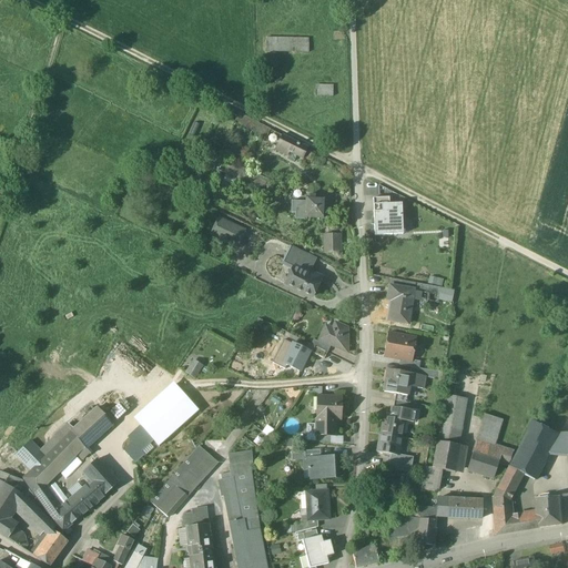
[(308,39),(265,39),(266,52),(308,53),(308,39)]
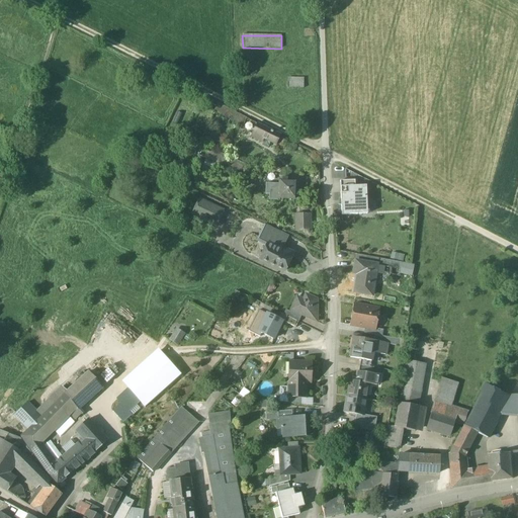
[(146,67),(137,63),(133,70),(142,75),(146,67)]
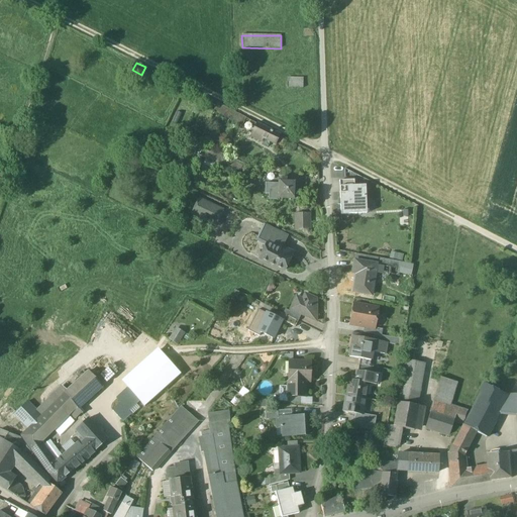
[(287,87),(303,88),(304,77),(288,77),(287,87)]
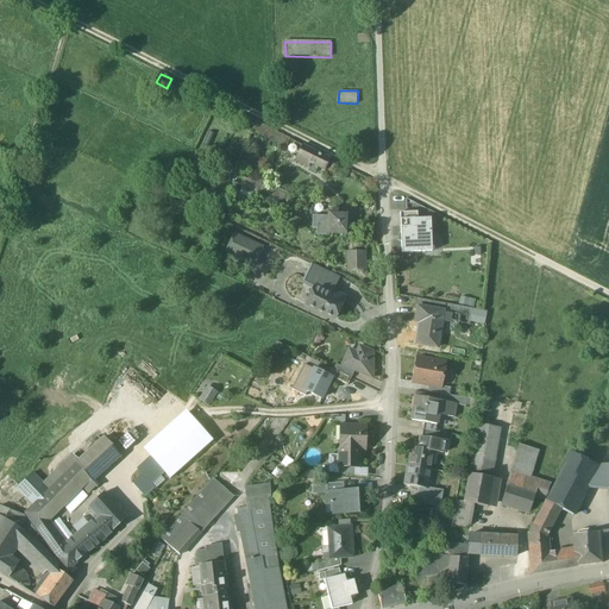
[(220,104),(203,95),(199,105),(215,113),(220,104)]
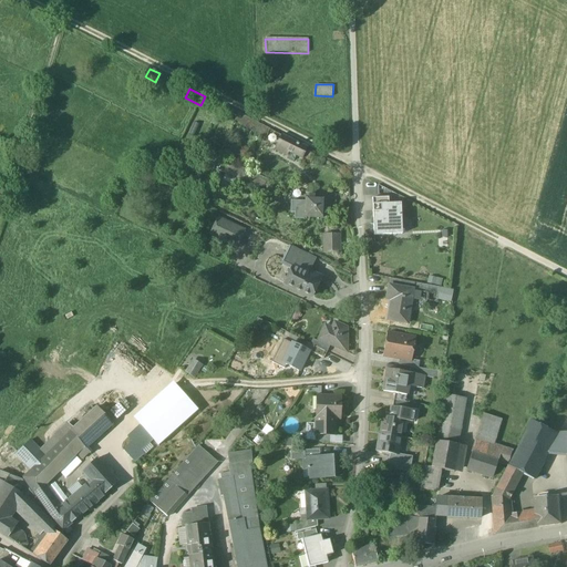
[(270,130),(239,114),(235,122),(266,138),(270,130)]
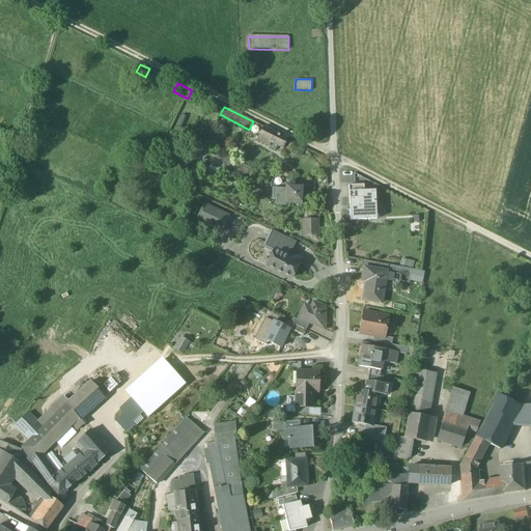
[(287,139),(263,127),(257,140),(268,145),(269,142),(272,143),(269,149),(275,152),(278,146),(283,148),(287,139)]
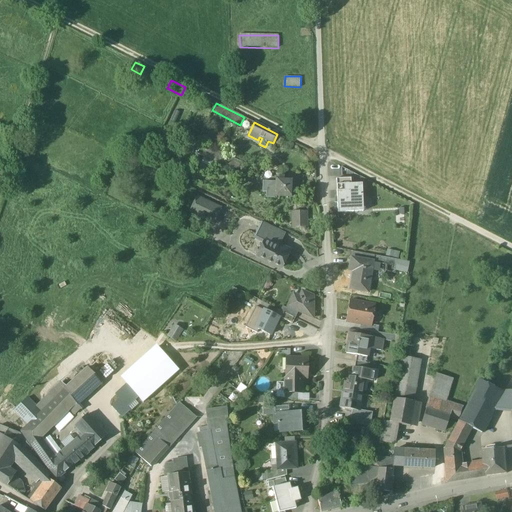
[(246,164),(202,144),(197,155),(237,172),(239,168),(243,170),(246,164)]
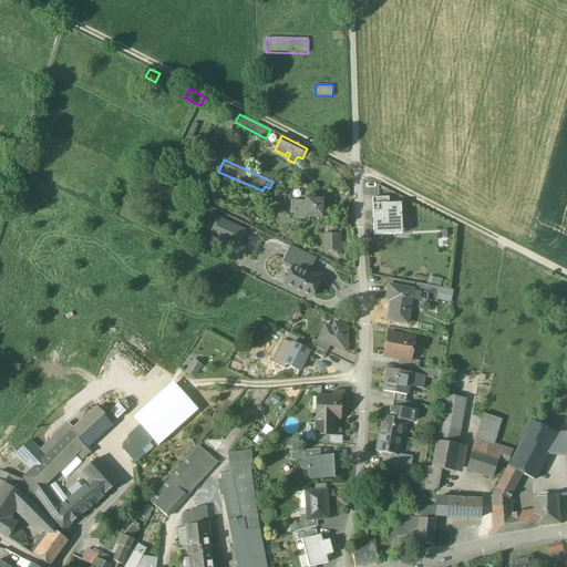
[(291,202),(291,213),(296,213),(296,219),(306,219),(307,217),(322,218),(323,199),(315,199),(315,196),(307,196),(306,202),(291,202)]
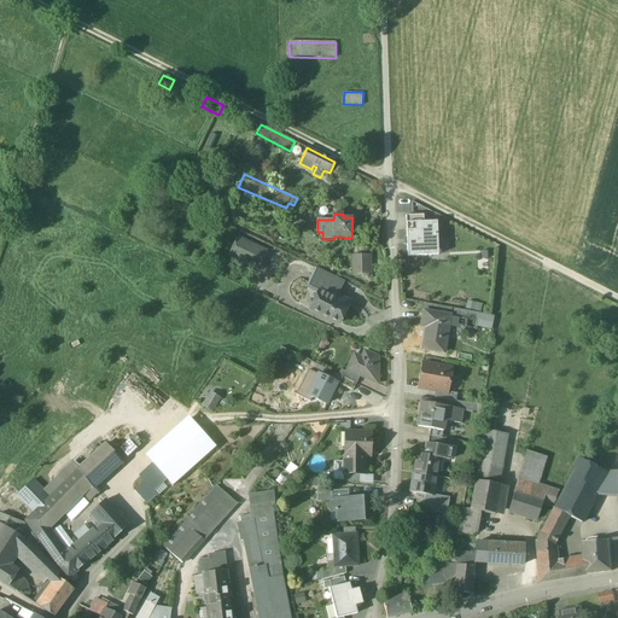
[(407,223),(408,257),(438,256),(437,222),(424,223),(407,223)]
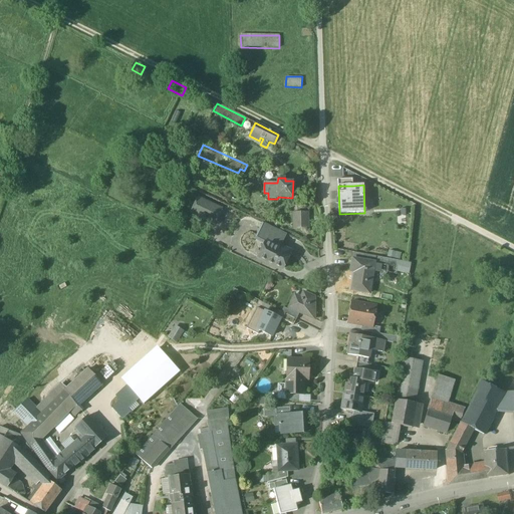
[(220,209),(200,199),(193,214),(213,223),(220,209)]
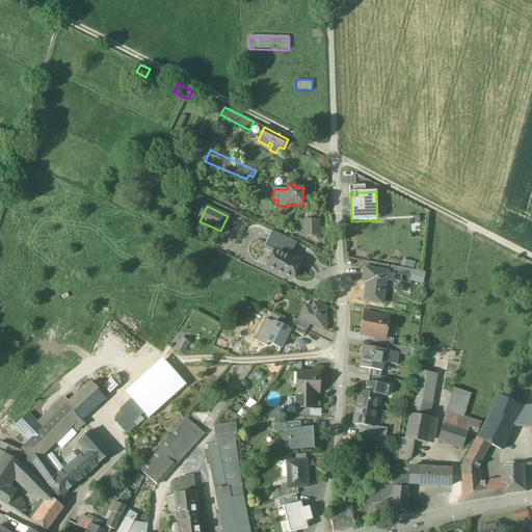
[(318,220),(303,221),(304,236),(319,235),(318,220)]
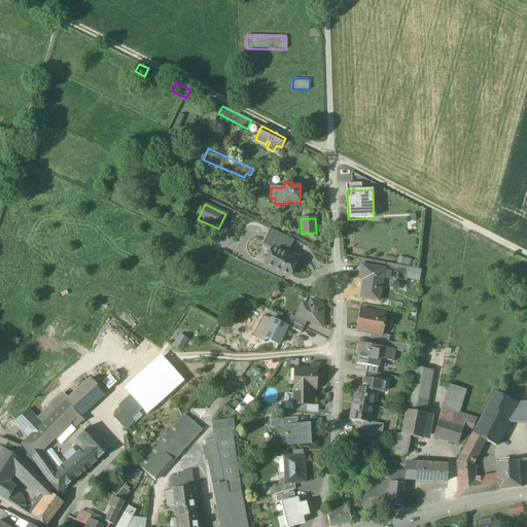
[(284,237),(269,230),(261,245),(272,249),(274,246),(286,252),(289,246),(281,242),(284,237)]
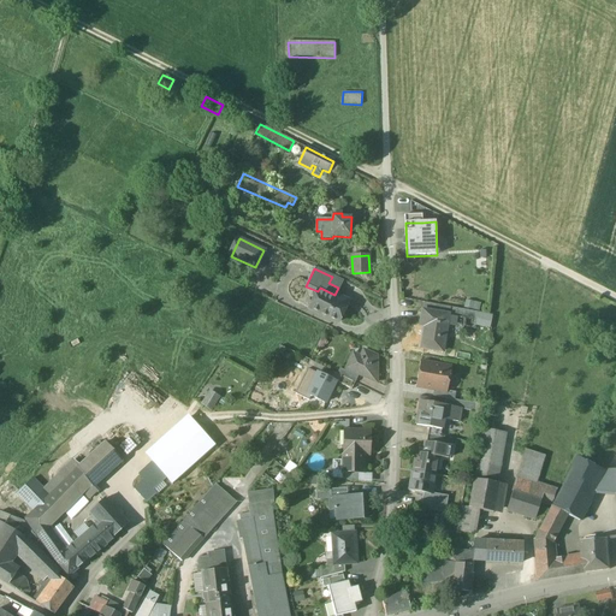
[(335,295),(320,288),(318,291),(309,309),(338,323),(347,306),(333,300),(335,295)]
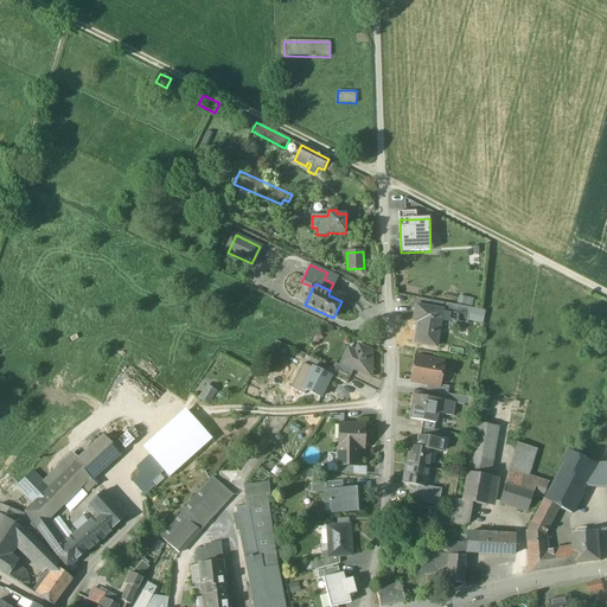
[(459,295),(458,304),(473,306),(474,298),(459,295)]
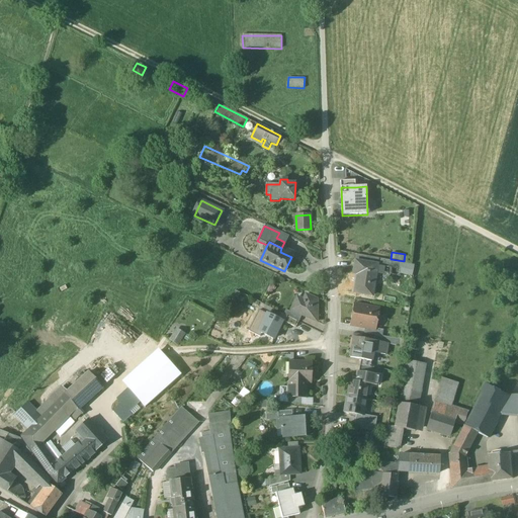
[(378,259),(357,255),(356,261),(377,265),(378,259)]
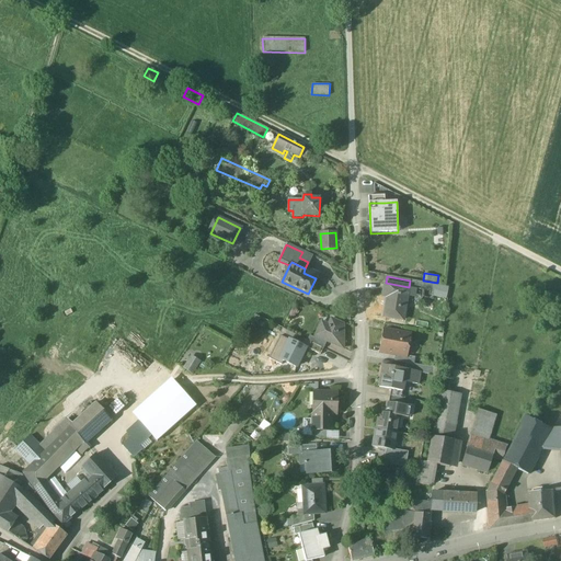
[(435,285),(412,281),(411,288),(424,292),(423,297),(432,299),(435,285)]
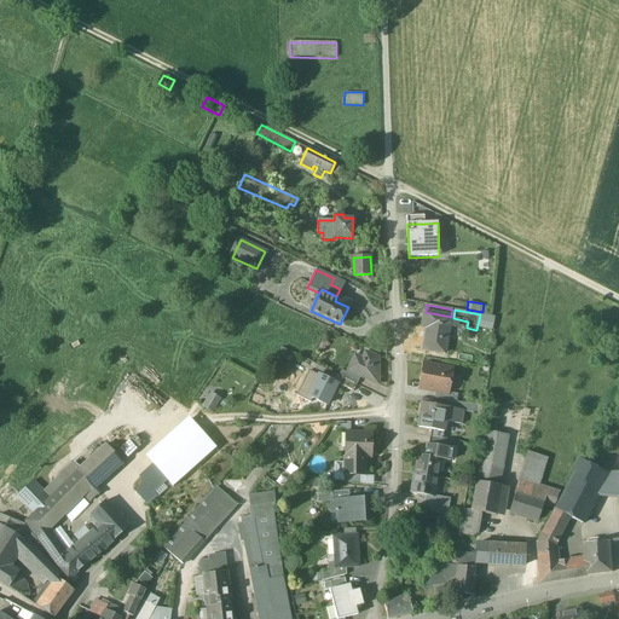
[(426,312),(424,312),(422,328),(427,329),(423,350),(445,354),(449,325),(450,325),(451,317),(426,312)]
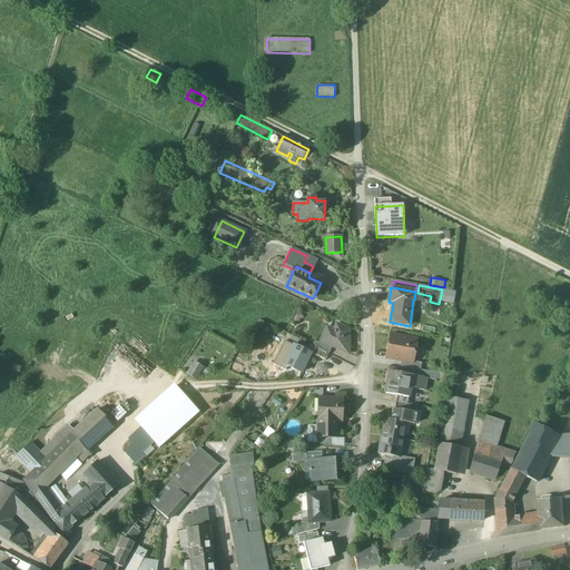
[(454,294),(446,292),(444,301),(453,303),(454,294)]
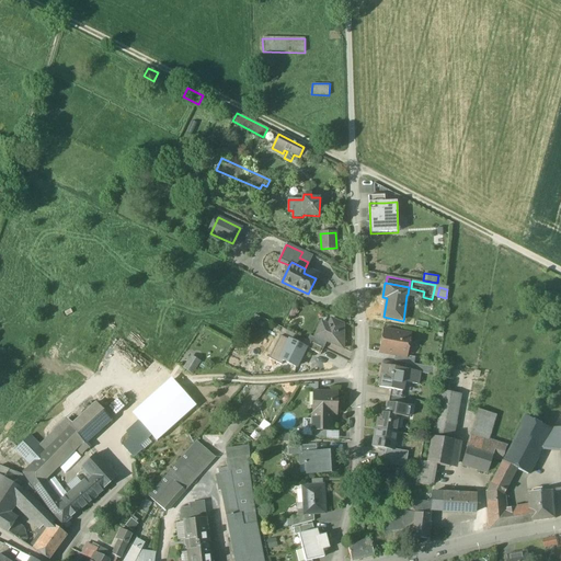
[(329,325),(321,322),(316,336),(327,342),(343,348),(343,325),(331,320),(329,325)]
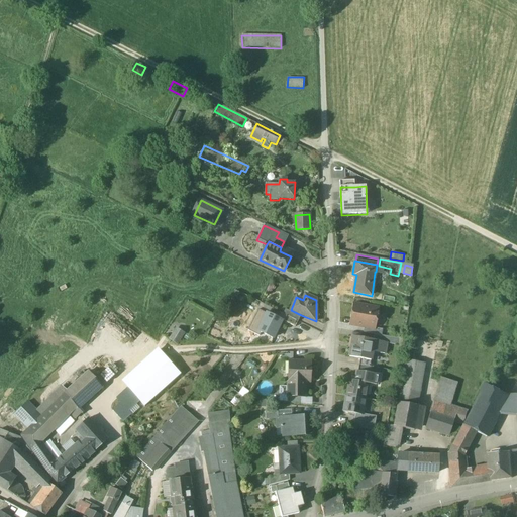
[(378,309),(353,305),(349,324),(365,327),(375,328),(377,317),(380,315),(380,312),(378,309)]
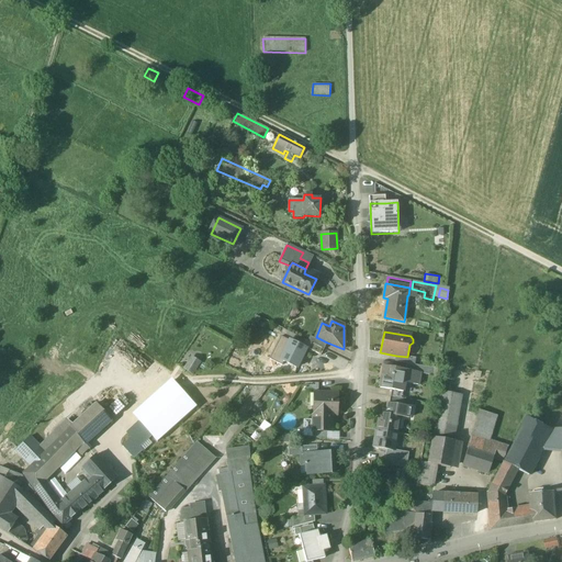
[(327,343),(316,337),(315,338),(310,336),(307,341),(312,344),(324,350),(327,343)]
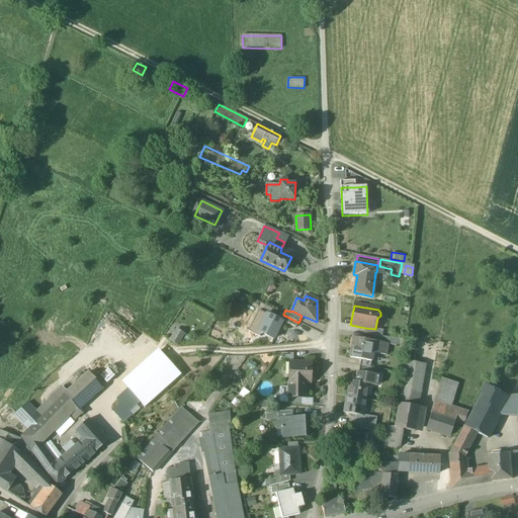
[(267,315),(258,333),(273,340),(281,322),(267,315)]
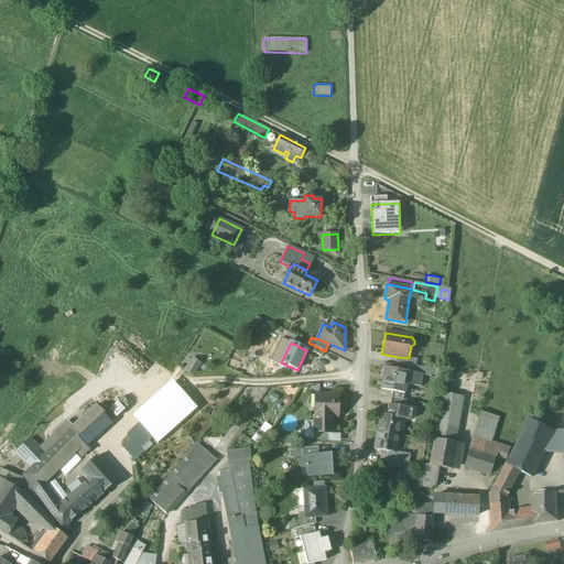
[(322,357),(325,351),(313,345),(311,351),(322,357)]
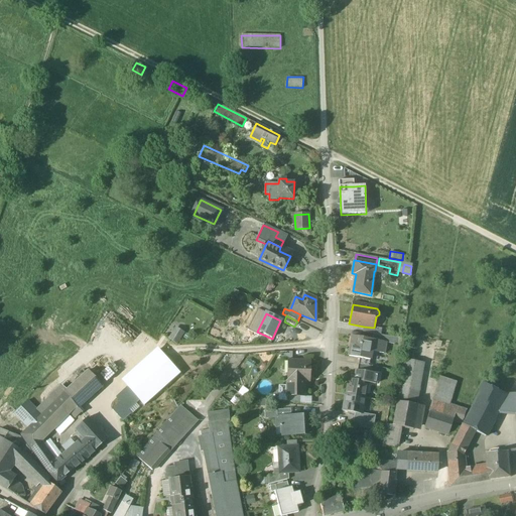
[(222,340),(226,329),(213,323),(209,335),(222,340)]
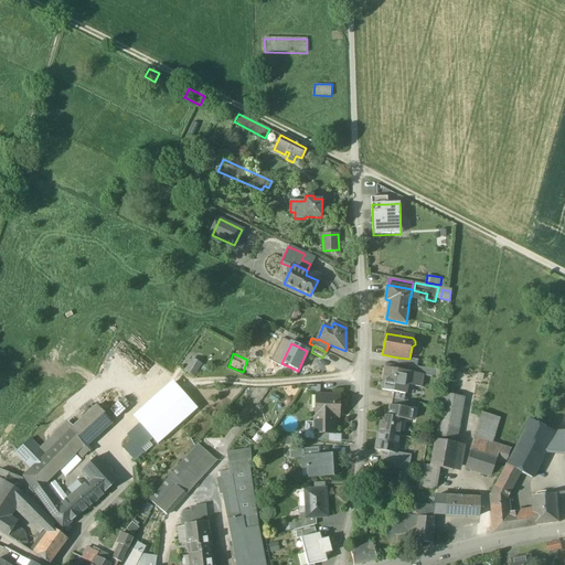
[(193,356),(184,370),(194,376),(203,363),(193,356)]
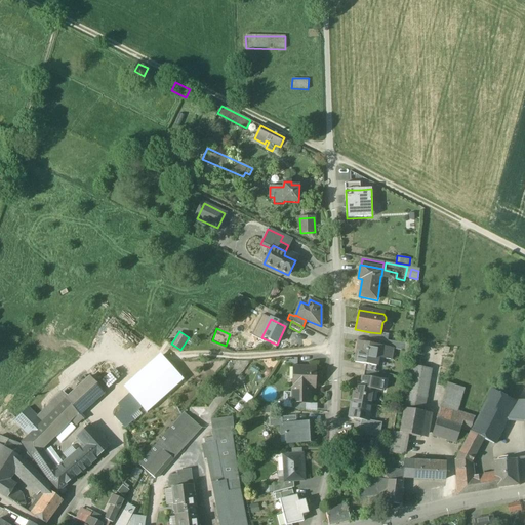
[(321,346),(325,336),(311,331),(307,339),(321,346)]
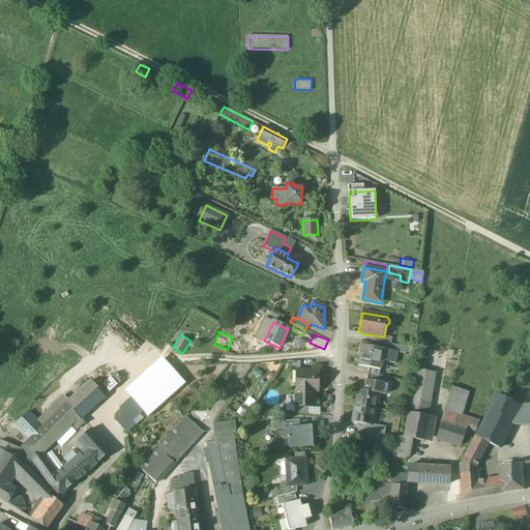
[(384,336),(374,335),(373,342),(383,343),(391,345),(392,337),(384,336)]
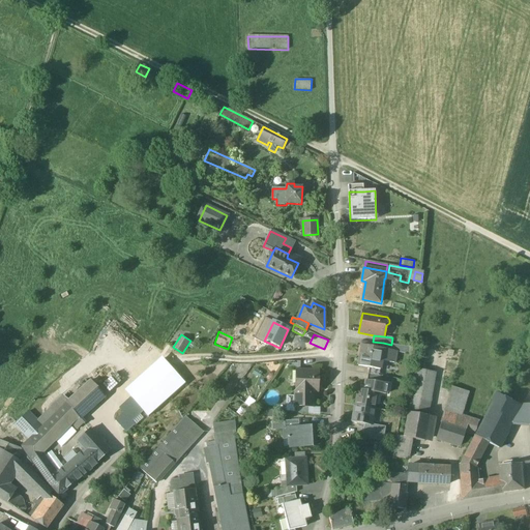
[(242,353),(255,352),(254,342),(241,342),(242,353)]
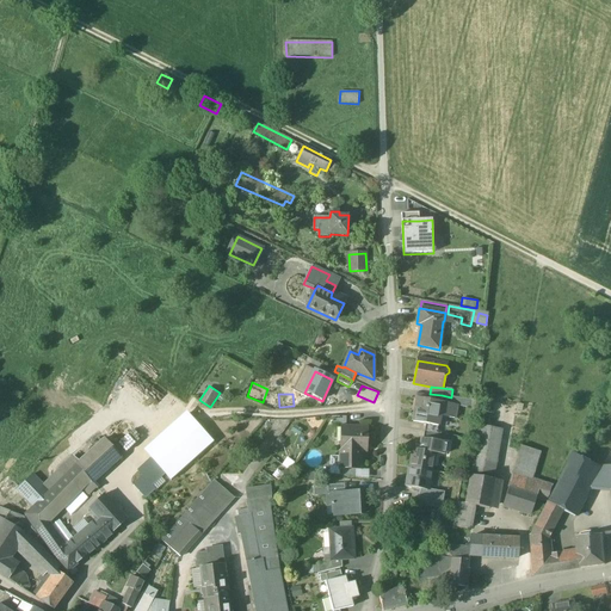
[(451,397),(442,395),(440,402),(442,402),(457,406),(456,407),(469,408),(470,400),(451,397)]
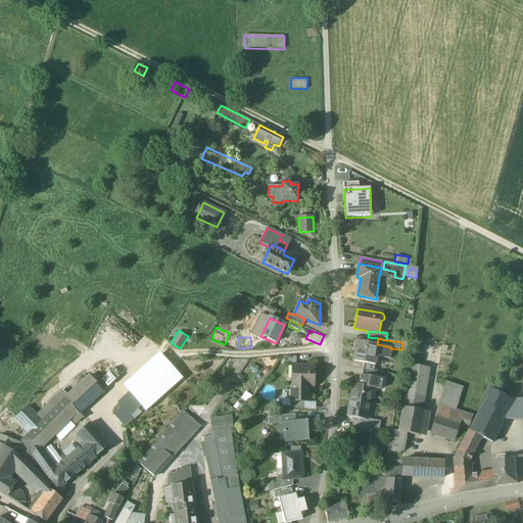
[(377,344),(357,341),(353,362),(365,364),(375,366),(376,357),(378,344),(377,344)]
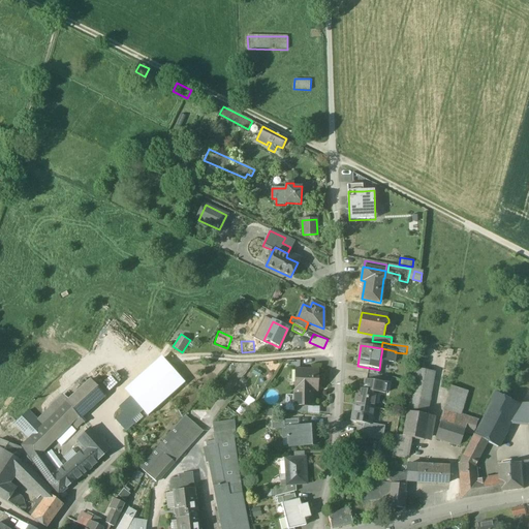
[(396,351),(382,348),(380,361),(394,363),(395,352),(396,351)]
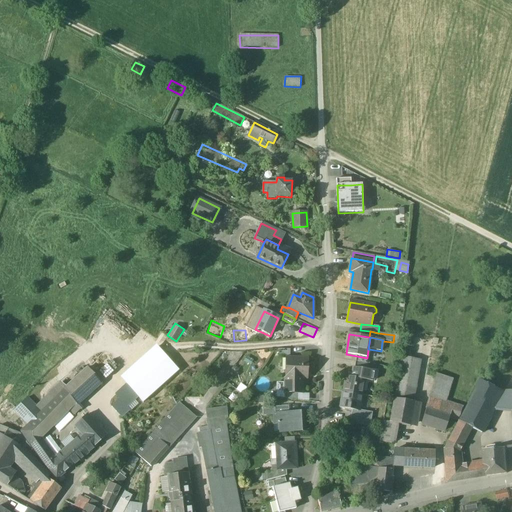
[(154,347),(120,377),(127,385),(138,397),(144,404),(178,373),(154,347)]
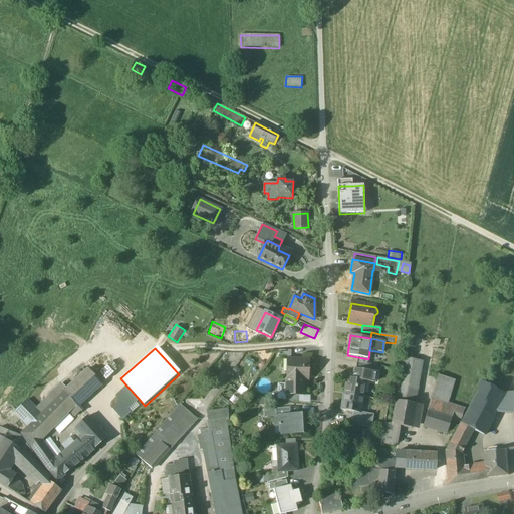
[(404,358),(397,400),(414,404),(415,405),(423,361),(404,358)]
